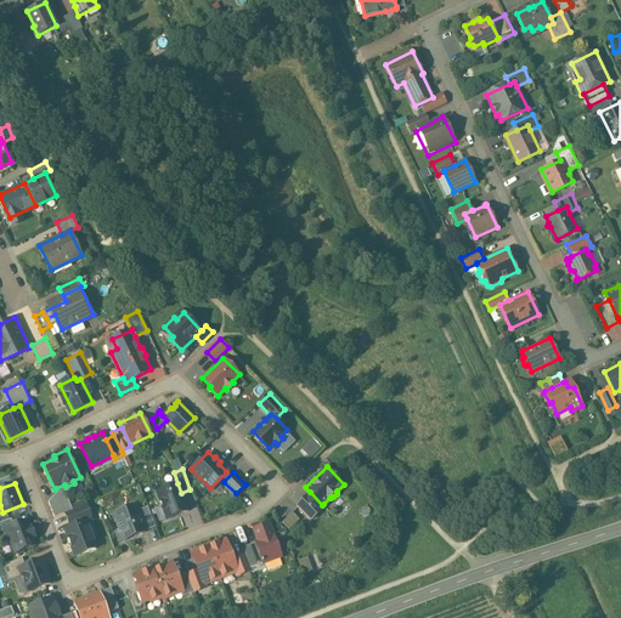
[(178,483),(159,489),(170,519),(187,512),(181,493),(178,483)]
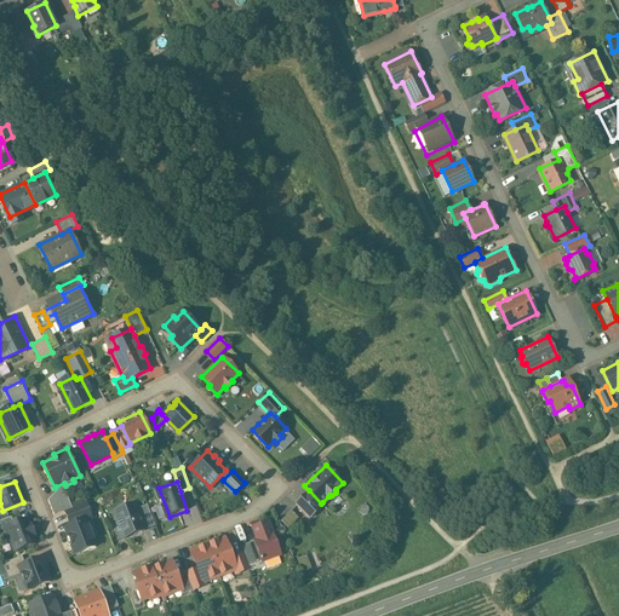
[(64,483),(56,487),(57,490),(49,498),(55,513),(66,510),(73,507),(64,487),(66,485),(64,483)]
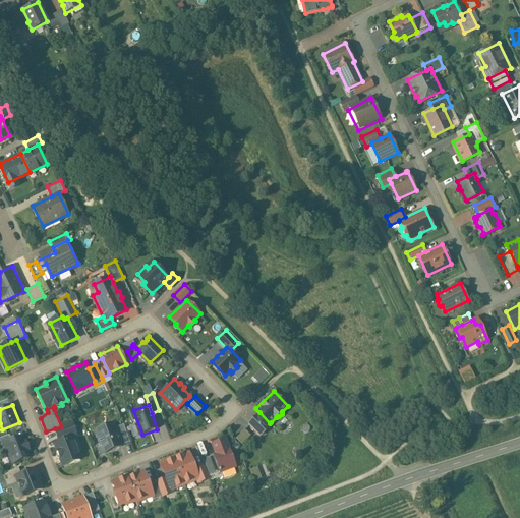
[(270,423),(260,412),(248,422),(261,435),(272,423),(271,422),(270,423)]
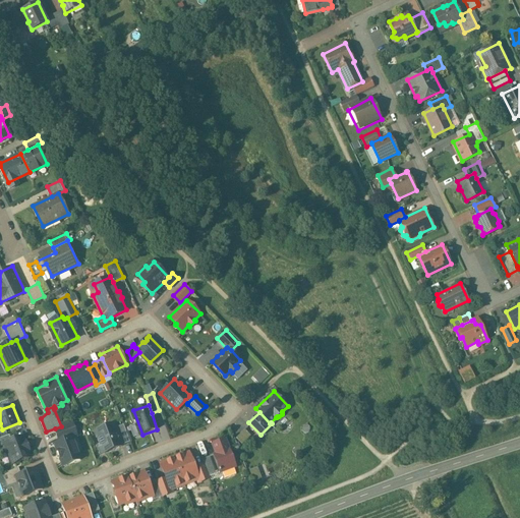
[(61,426),(55,428),(60,441),(72,436),(77,435),(72,422),(61,426)]
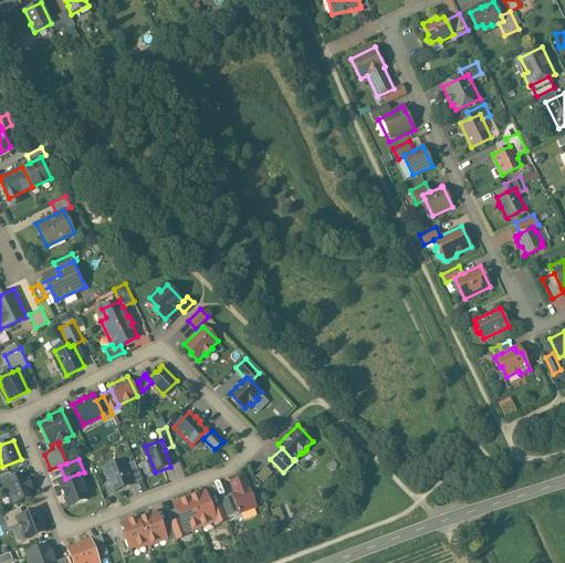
[(125,459),(103,467),(108,481),(106,481),(110,490),(112,490),(112,491),(134,482),(133,481),(126,462),(125,459)]
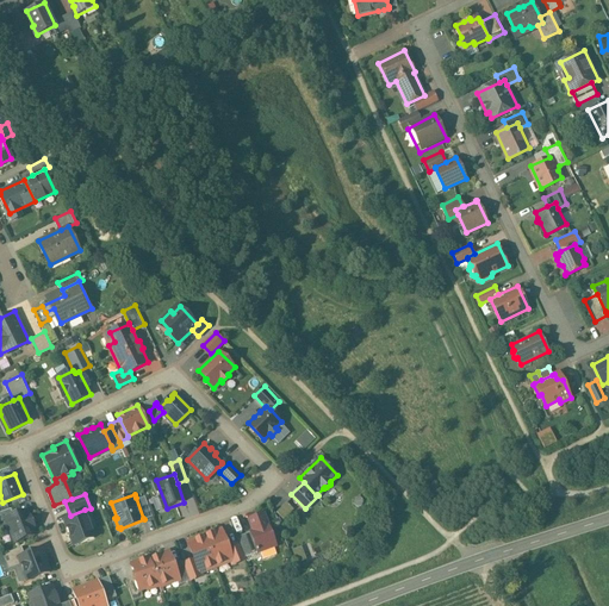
[(145,495),(136,498),(143,518),(153,516),(145,495)]
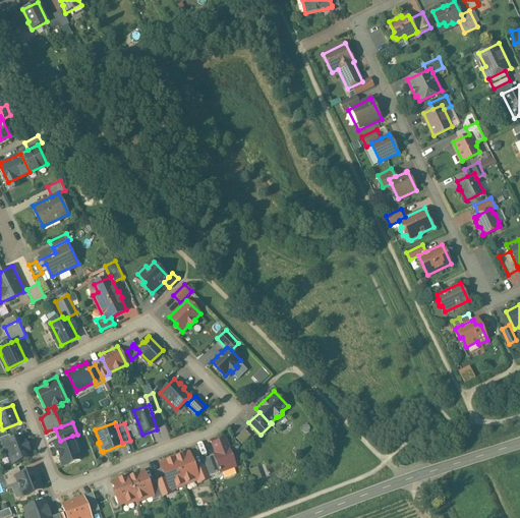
[(9,433),(0,436),(0,438),(2,444),(5,442),(12,439),(9,433)]
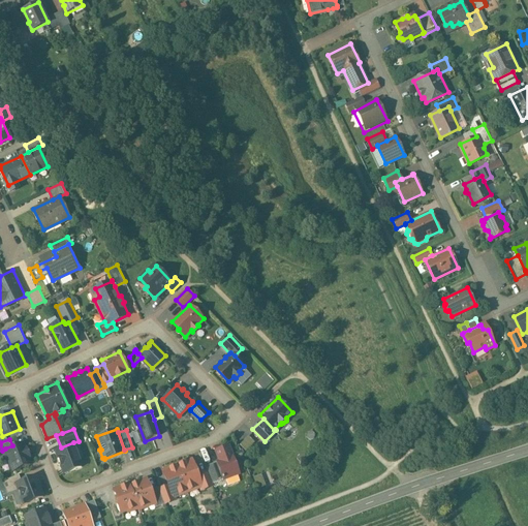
[(12,445),(5,449),(10,461),(9,463),(11,468),(13,468),(13,469),(31,462),(29,456),(27,447),(26,449),(23,441),(12,445)]
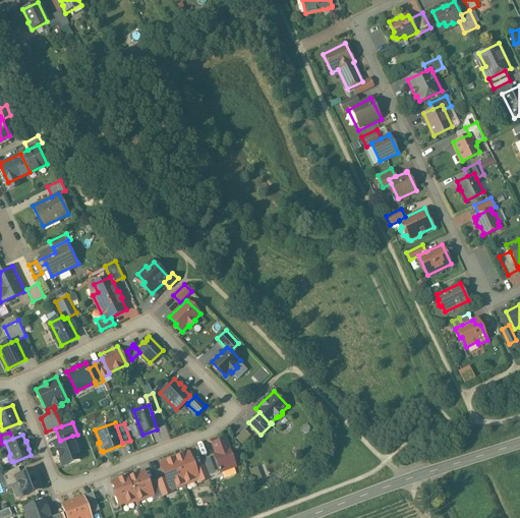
[(60,441),(55,443),(63,464),(80,458),(72,436),(60,441)]
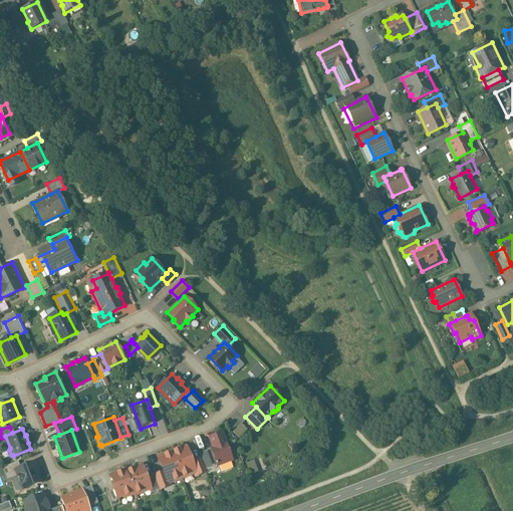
[(233,459),(223,432),(211,437),(214,446),(212,447),(218,464),(233,459)]
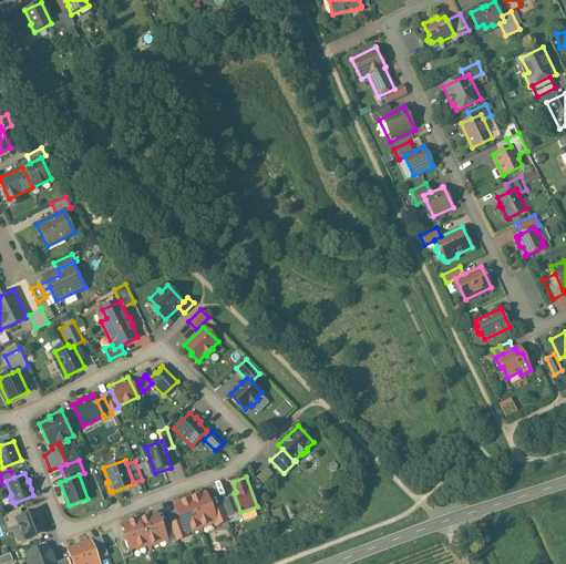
[(204,493),(194,496),(191,498),(201,525),(215,520),(212,509),(205,492),(204,493)]
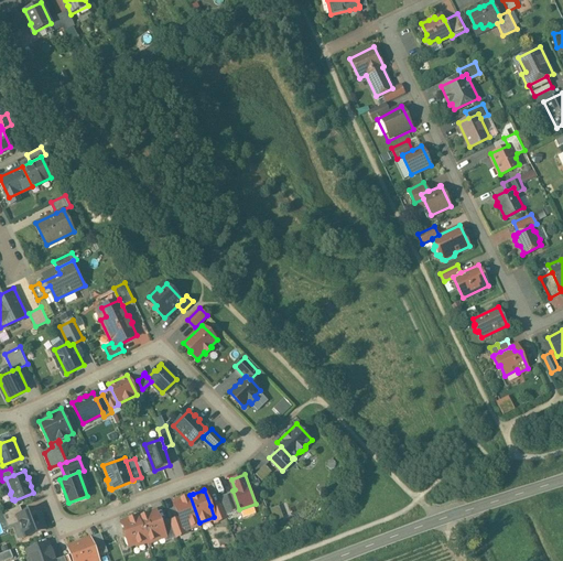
[(233,491),(219,496),(222,502),(227,514),(239,509),(233,491)]
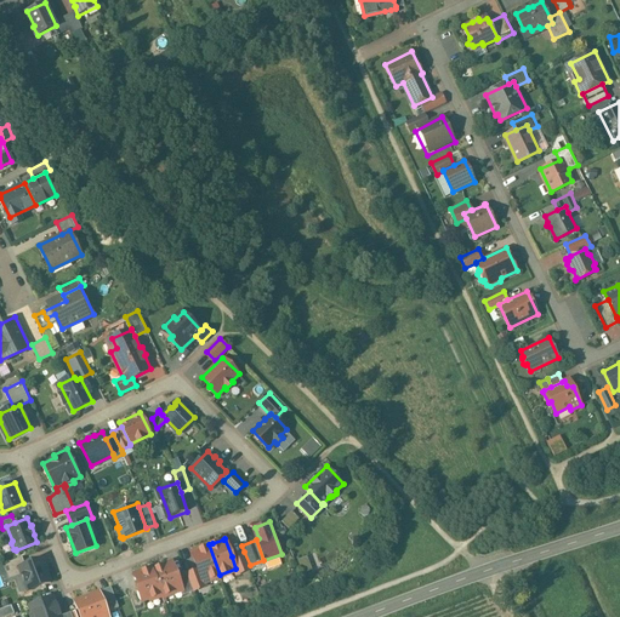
[(209,544),(204,546),(205,547),(193,550),(199,569),(204,581),(205,581),(220,575),(209,544)]
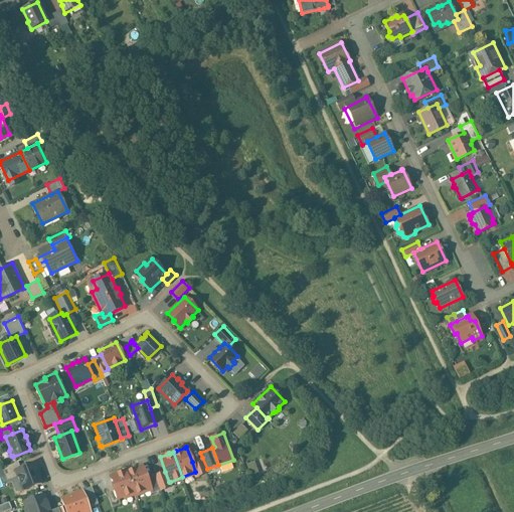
[(202,458),(192,462),(195,472),(196,475),(207,471),(207,469),(202,458)]
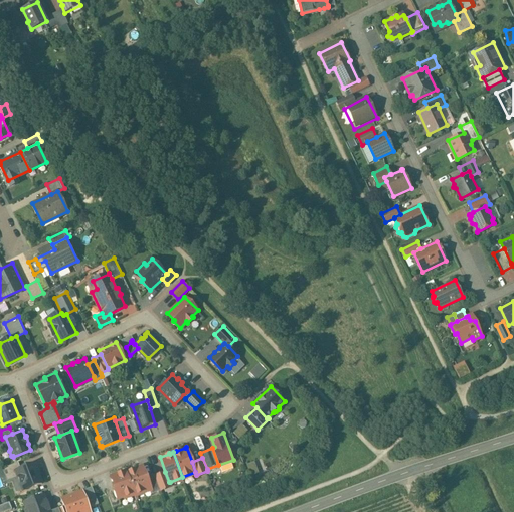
[(18,461),(3,467),(7,479),(18,475),(16,470),(21,468),(18,461)]
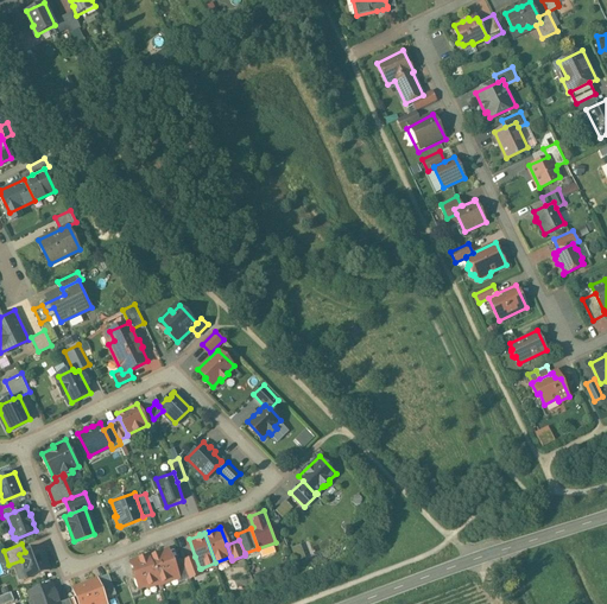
[(25,552),(19,554),(21,560),(27,577),(50,568),(43,551),(44,550),(43,545),(25,552)]
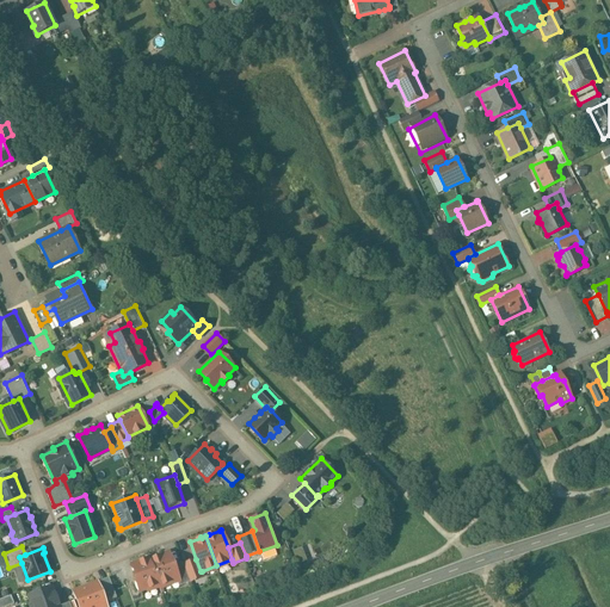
[(151,558),(160,584),(159,584),(162,593),(160,586),(179,578),(174,563),(170,551),(151,558)]
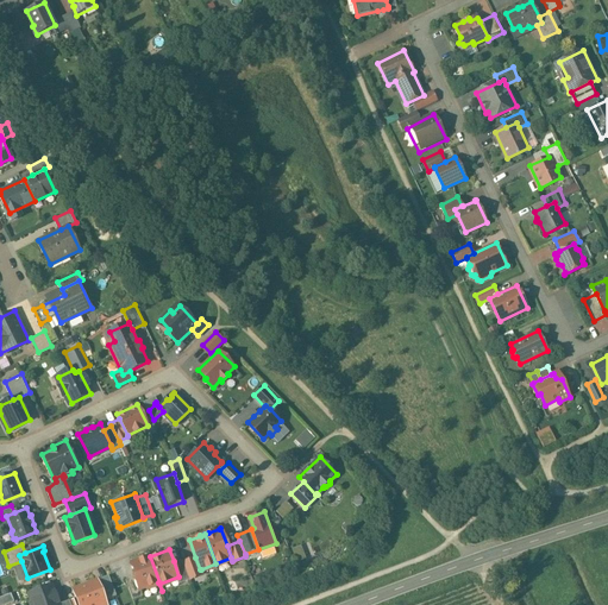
[(149,555),(132,561),(137,573),(135,574),(135,575),(139,587),(140,587),(146,584),(148,587),(158,583),(160,583),(150,556),(149,555)]
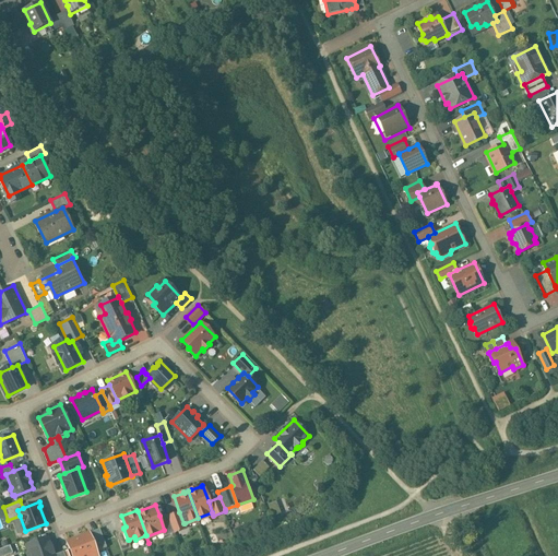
[(179,512),(168,517),(174,531),(186,527),(185,523),(183,523),(179,512)]
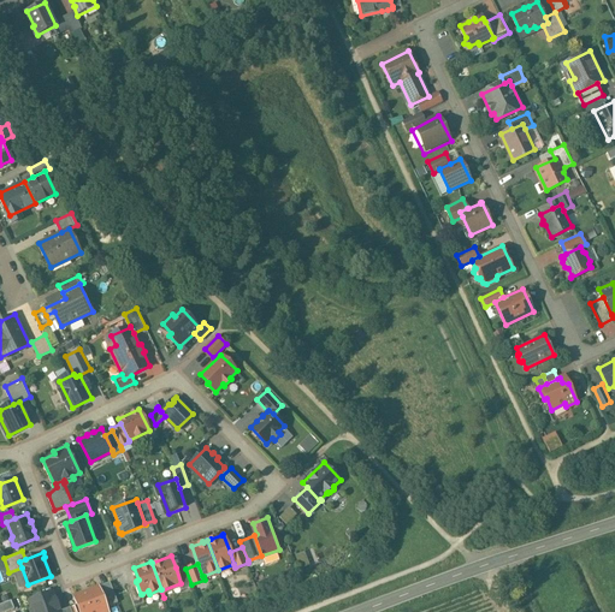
[(185,569),(184,565),(176,568),(181,583),(182,588),(191,584),(185,569)]
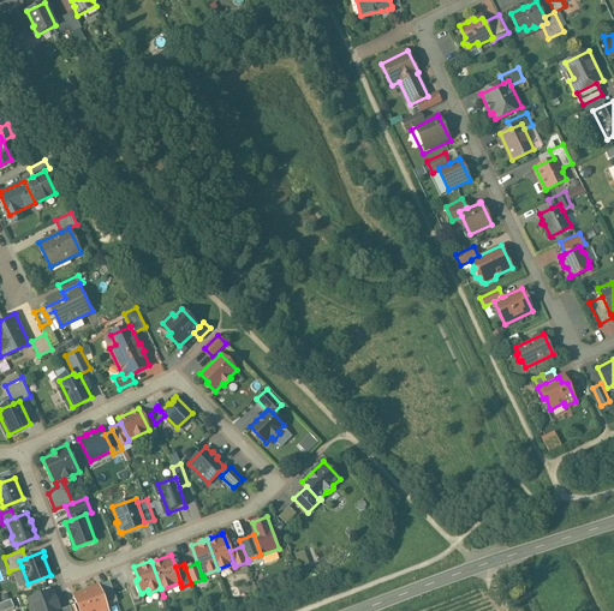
[(141,593),(136,581),(127,583),(135,604),(144,600),(142,593),(141,593)]
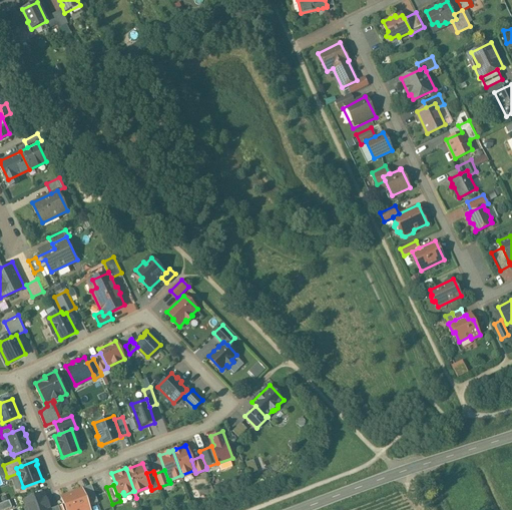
[(91,486),(82,489),(88,505),(97,502),(91,486)]
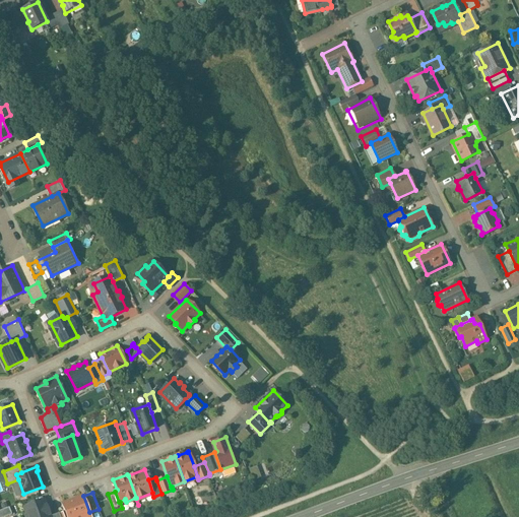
[(83,494),(64,501),(69,516),(90,516),(89,512),(83,496),(83,494)]
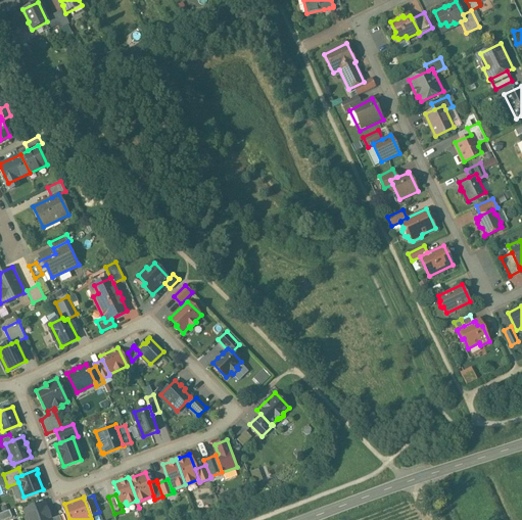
[(45,503),(25,510),(28,516),(26,517),(27,519),(51,519),(50,518),(50,517),(50,516),(47,509),(47,508),(45,503)]
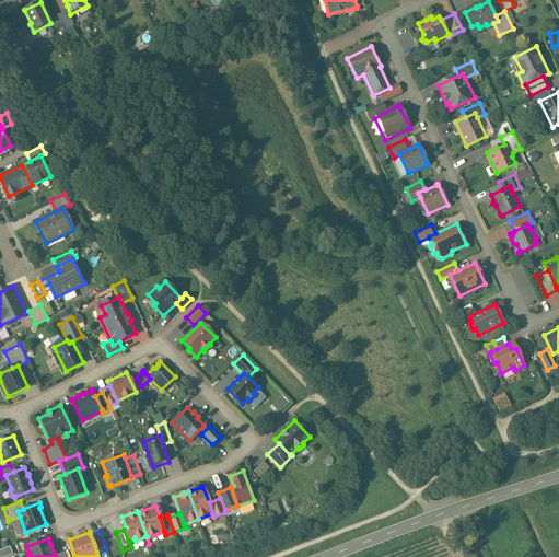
[(11,547),(0,550),(0,556),(2,556),(13,554),(11,547)]
